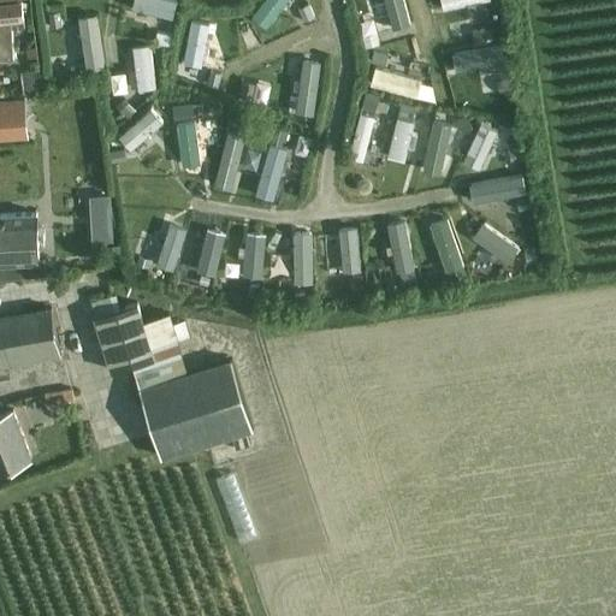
[(397,0),(402,19),(438,11),(434,0),(397,0)]
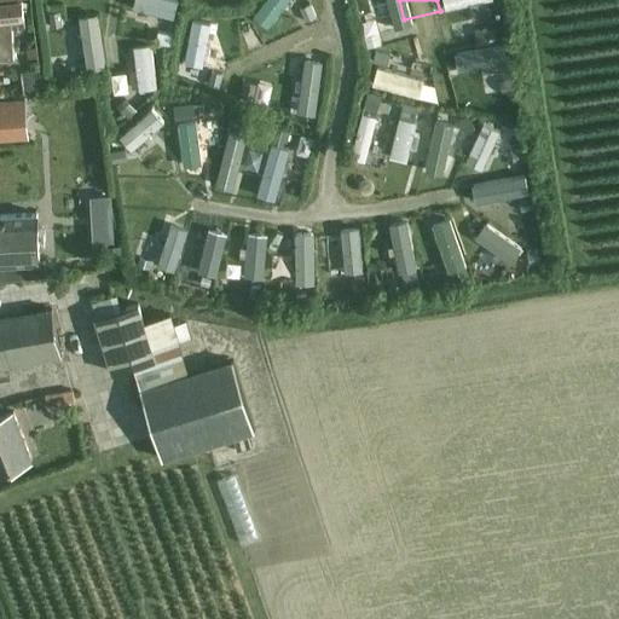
[(11,21),(23,19),(23,4),(0,5),(0,61),(13,61),(11,21)]
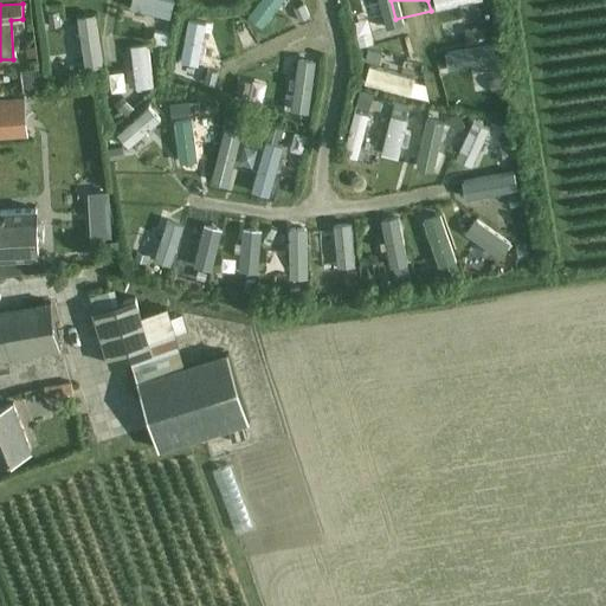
[(304,4),(294,7),(297,19),(309,15),(304,4)]
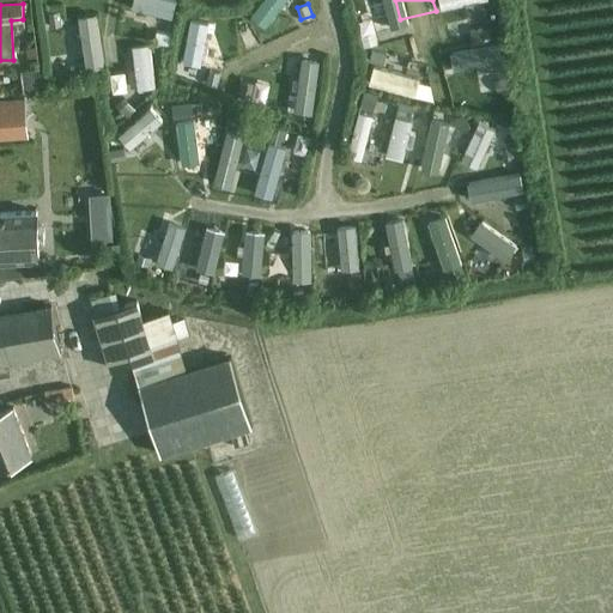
[(60,11),(49,12),(52,30),(62,28),(60,11)]
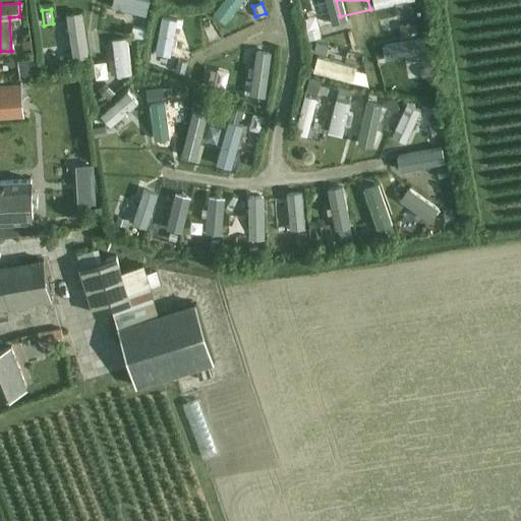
[(410,24),(400,26),(401,37),(411,35),(410,24)]
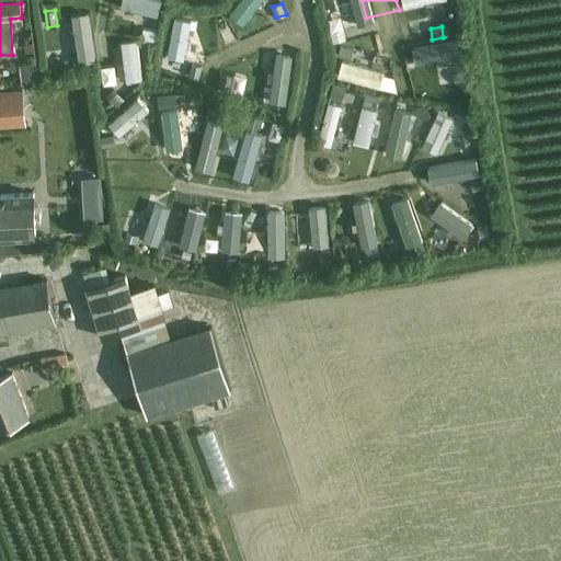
[(461,71),(476,70),(469,27),(456,30),(461,71)]
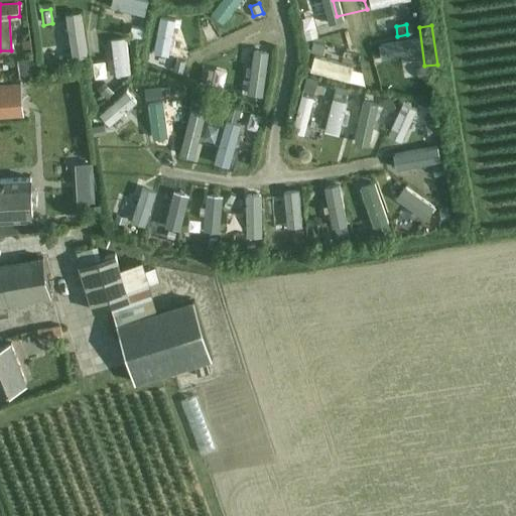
[(131,26),(129,35),(142,38),(144,29),(131,26)]
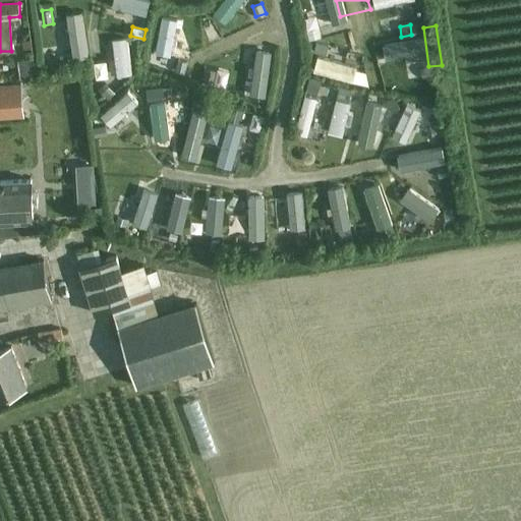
[(317,26),(305,30),(308,40),(321,36),(317,26)]
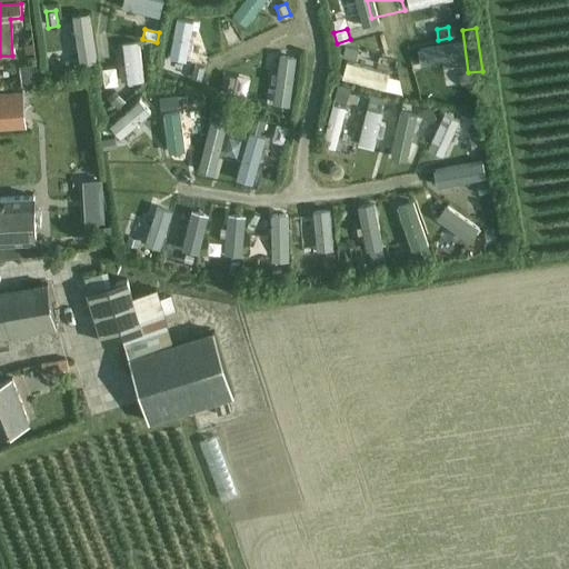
[(377,52),(415,62),(418,47),(380,38),(377,52)]
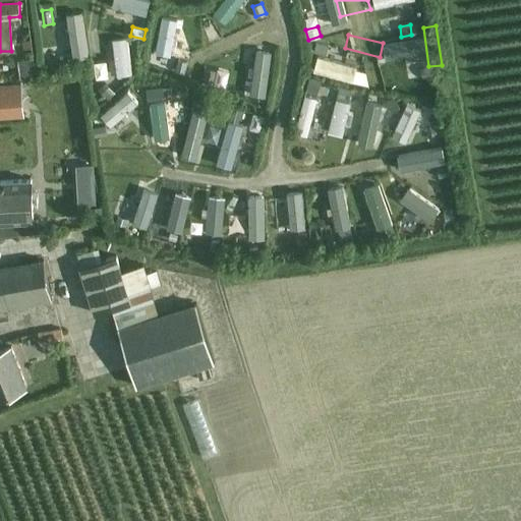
[(315,43),(313,52),(325,55),(327,46),(315,43)]
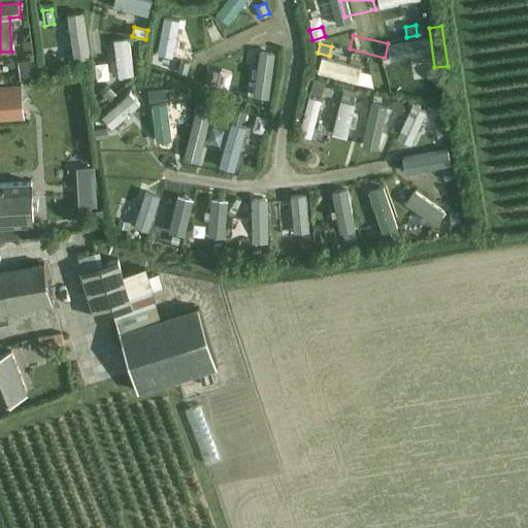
[(179,60),(176,72),(187,75),(190,63),(179,60)]
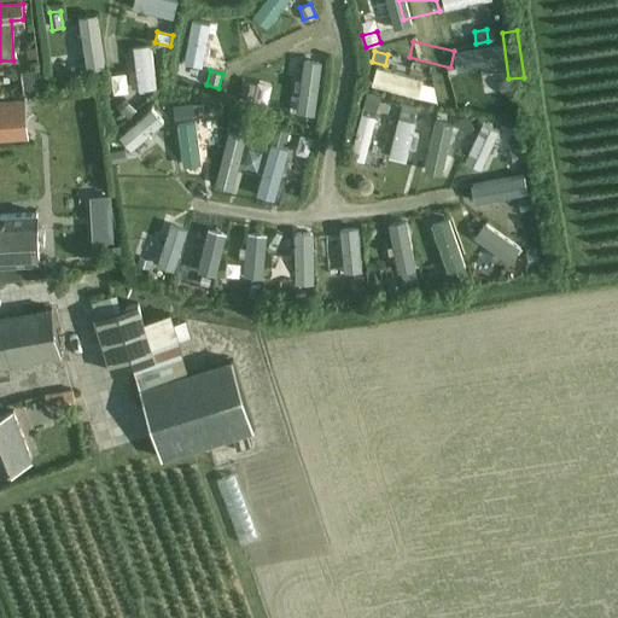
[(24,73),(22,73),(23,94),(27,94),(39,94),(36,71),(24,73)]
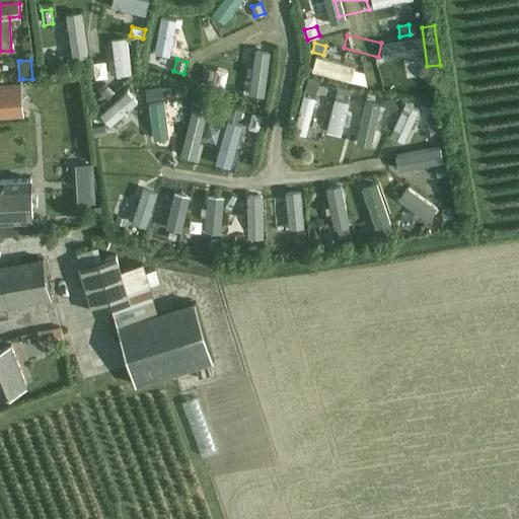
[(204,67),(201,81),(213,83),(215,70),(204,67)]
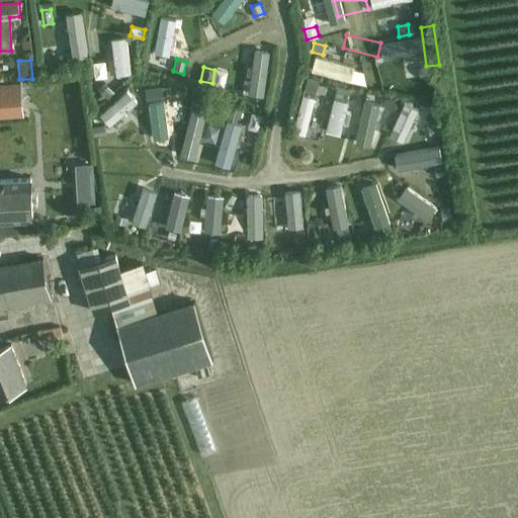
[(429,68),(418,70),(419,77),(430,75),(429,68)]
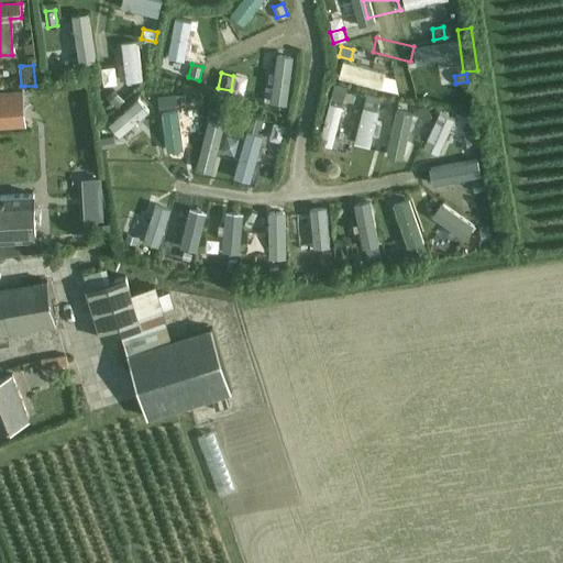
[(370,125),(373,109),(356,106),(361,86),(348,83),(340,119),(370,125)]
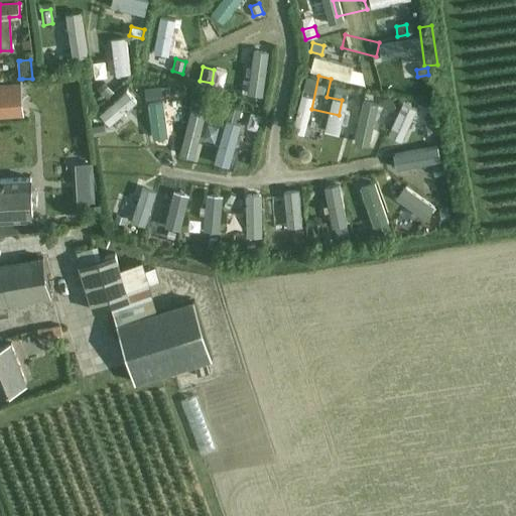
[(305,78),(301,91),(313,94),(317,81),(305,78)]
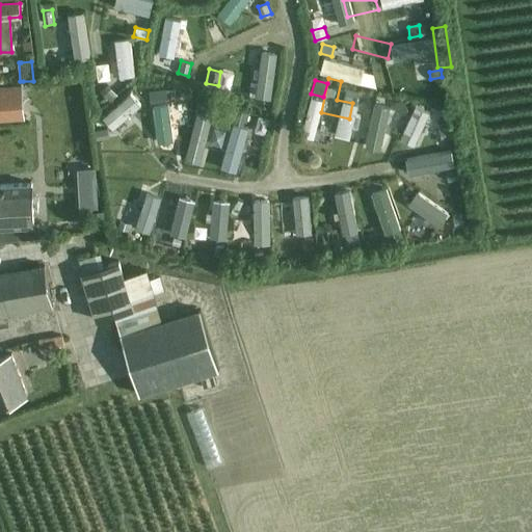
[(174,123),(189,121),(185,83),(170,85),(174,123)]
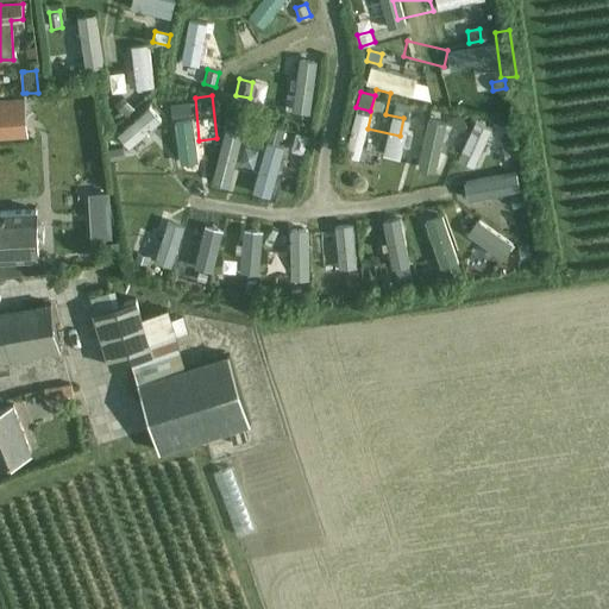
[(124,96),(115,104),(126,117),(135,110),(124,96)]
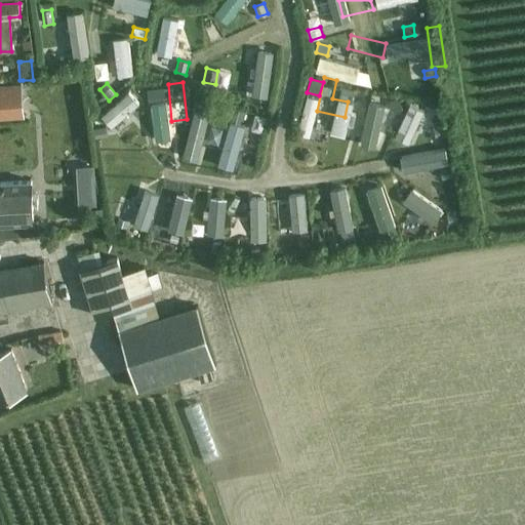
[(423,126),(432,104),(440,108),(446,91),(426,83),(410,121),(423,126)]
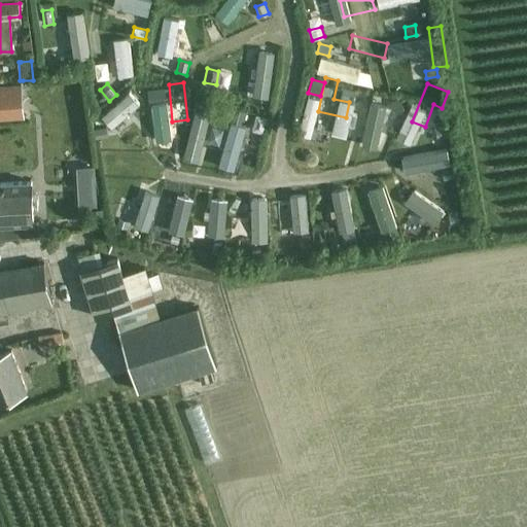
[(21,85),(0,86),(0,120),(23,118),(21,85)]
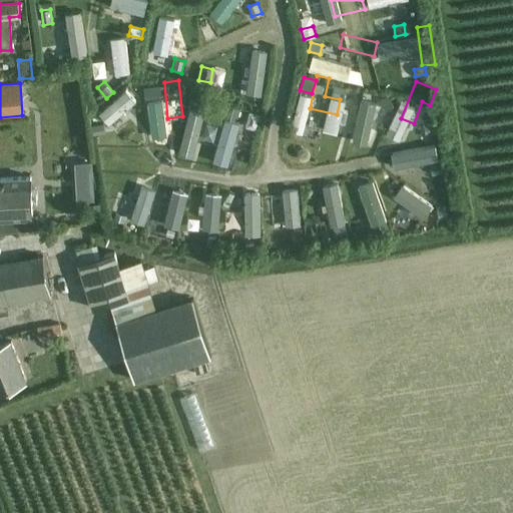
[(160,85),(144,87),(145,99),(161,97),(160,85)]
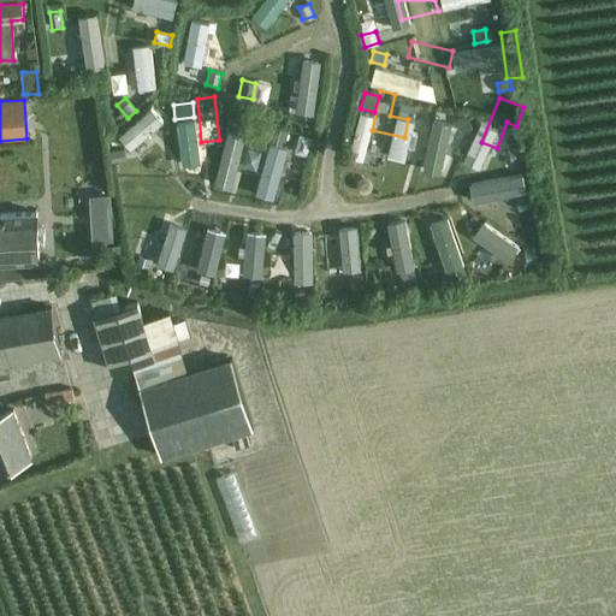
[(402,102),(398,114),(413,118),(416,106),(402,102)]
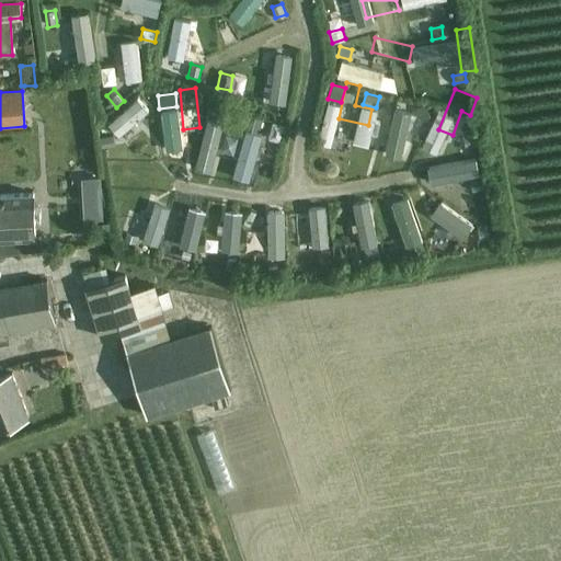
[(220,135),(236,138),(242,101),(227,99),(220,135)]
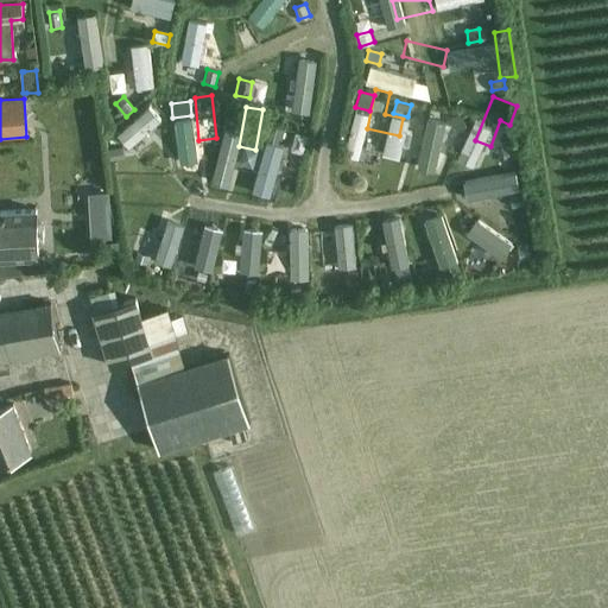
[(462,113),(451,116),(457,131),(467,127),(462,113)]
